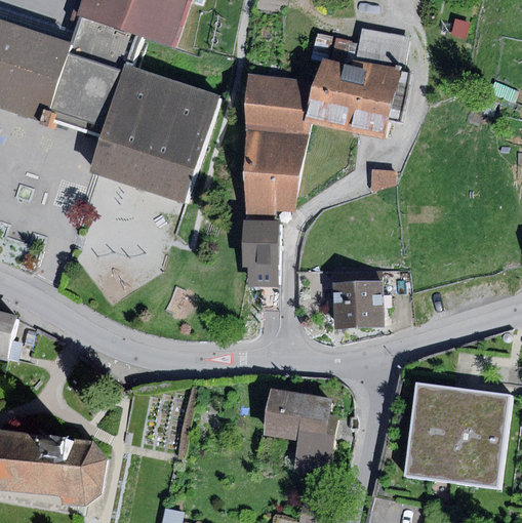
[(81,0),(77,15),(142,37),(175,48),(191,0),(81,0)]
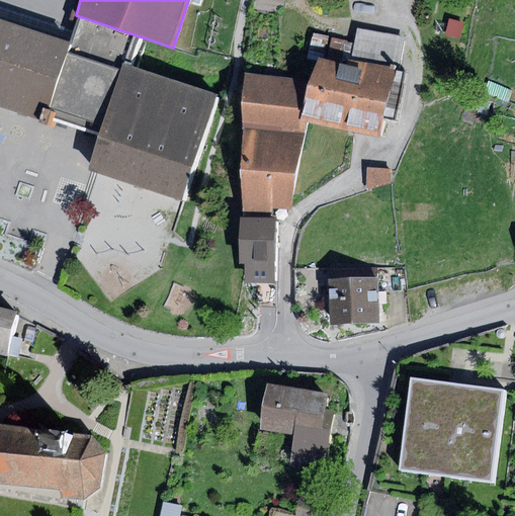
[(0,110),(38,123),(41,112),(98,132),(86,168),(180,199),(216,95),(130,66),(140,36),(76,15),(67,43),(0,19),(0,110)]
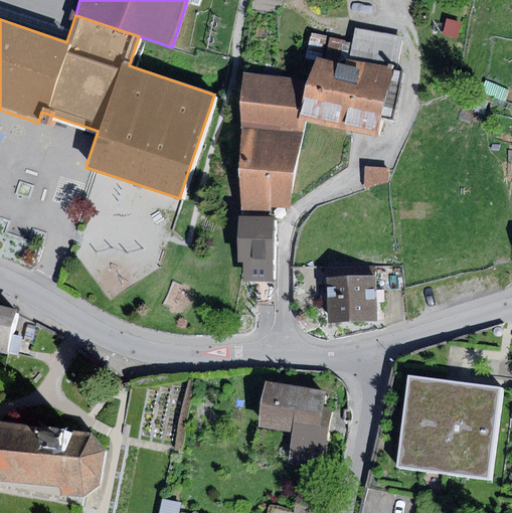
[(459,22),(444,17),(440,33),(454,37),(459,22)]
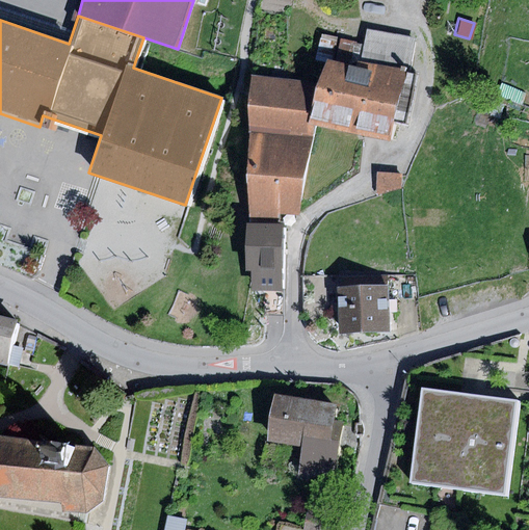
[(358,64),(324,58),(320,81),(312,124),(389,139),(392,122),(406,125),(417,73),(405,71),(412,36),(365,28),(358,64)]
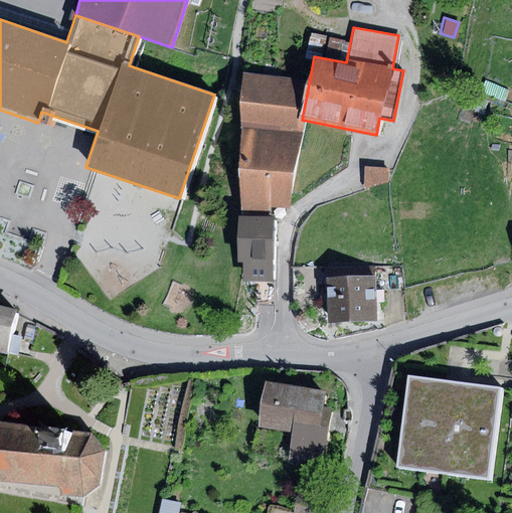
[(310,78),(239,70),(241,214),(268,215),(269,205),(287,206),(302,120),(310,78)]
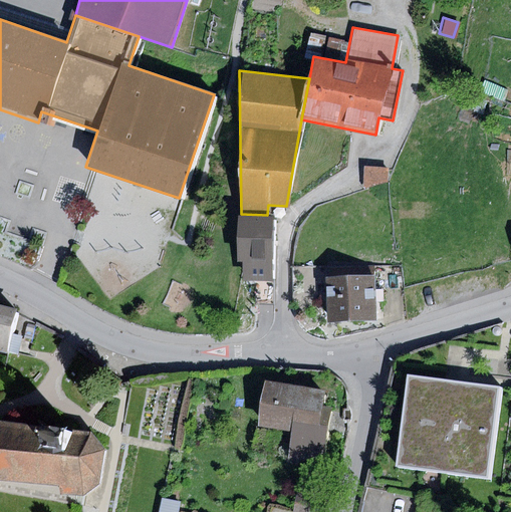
[(386,166),(362,165),(360,186),(385,180),(386,166)]
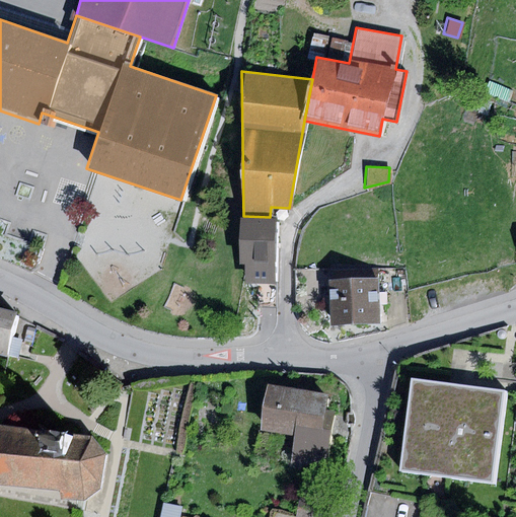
[(243,216),(238,216),(236,262),(244,263),(243,281),(255,282),(274,282),(277,217),(270,217),(243,216)]
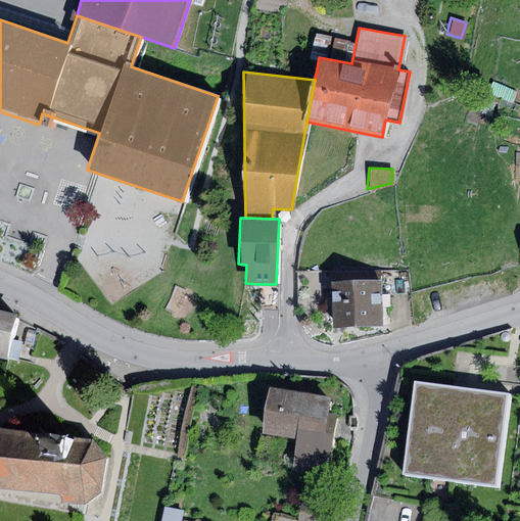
[(332,280),(378,279),(378,269),(332,268),(332,280)]
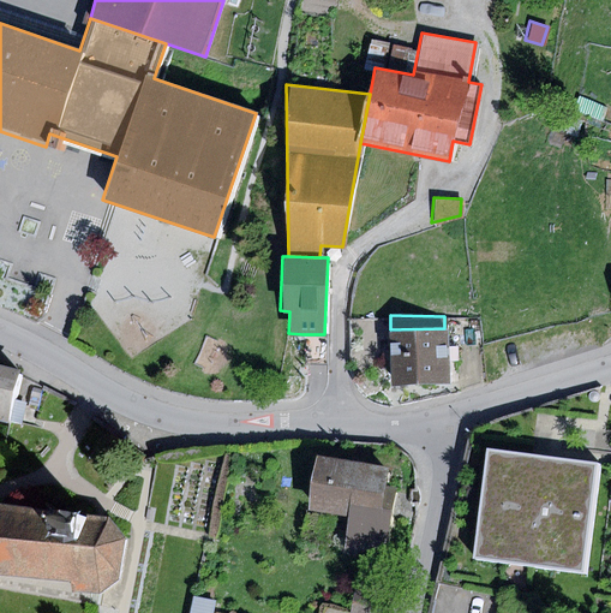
[(390,329),(387,331),(389,385),(448,382),(447,361),(456,359),(455,345),(445,345),(444,328),(390,329)]
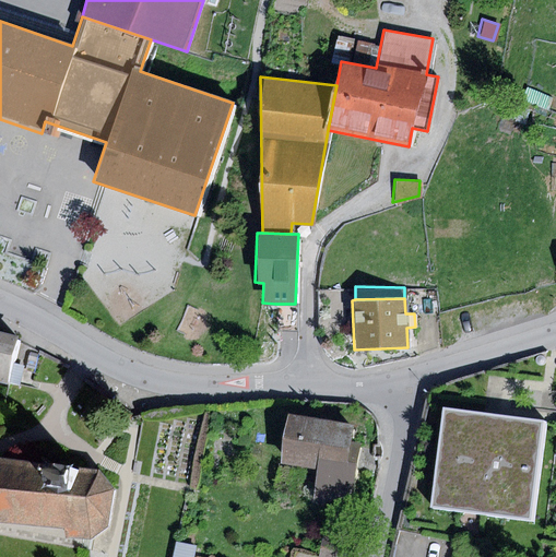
[(295,330),(295,304),(275,304),(275,329),(295,330)]
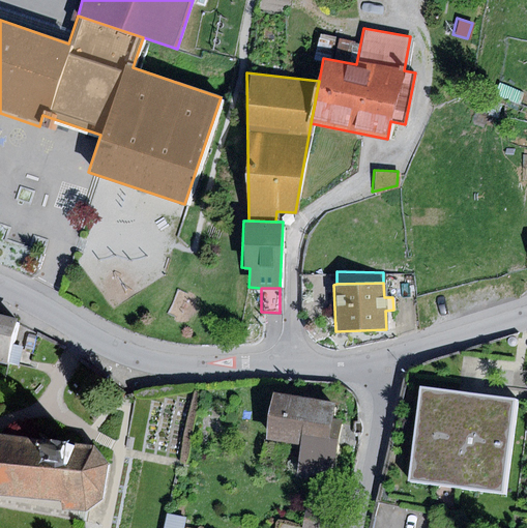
[(0,359),(3,360),(13,319),(0,316),(0,359)]
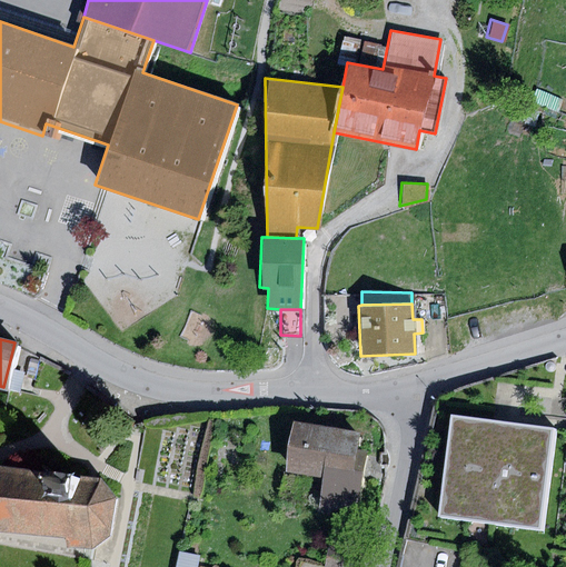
[(503,421),(450,415),(437,515),(538,528),(552,428),(503,421)]
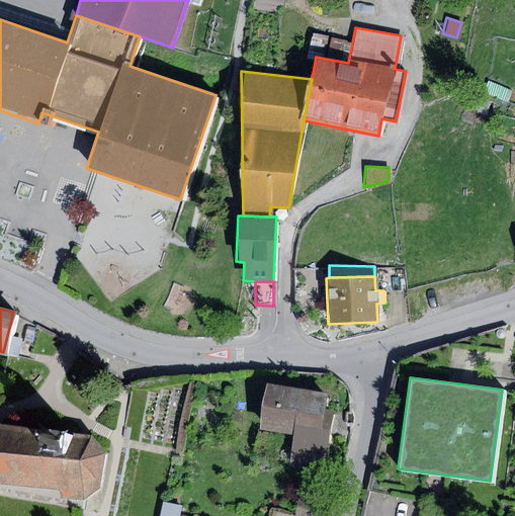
[(265,383),(262,409),(260,426),(291,430),(287,460),(323,465),(329,418),(320,417),(323,392),(265,383)]
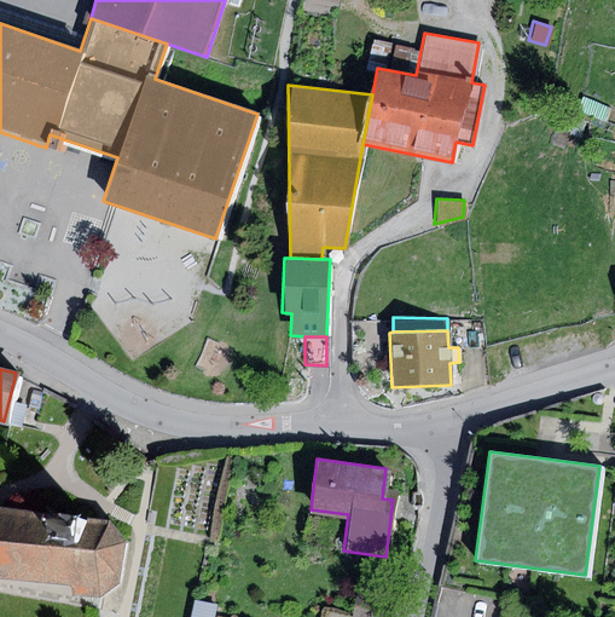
[(46,512),(0,506),(0,574),(70,582),(69,593),(97,595),(117,580),(125,537),(105,518),(79,515),(76,541),(44,537),(46,512)]
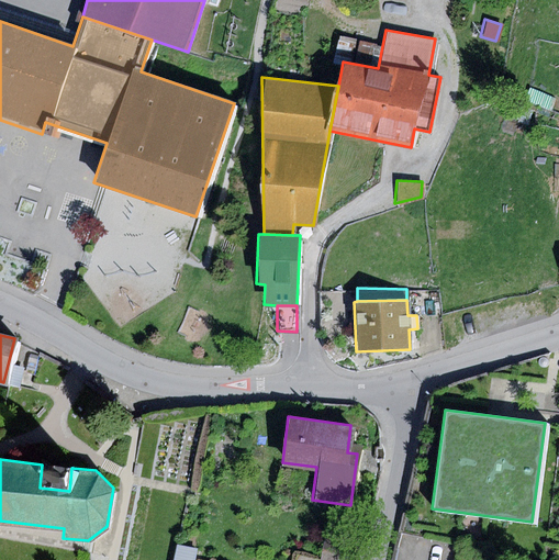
[(71,468),(42,465),(40,488),(69,491),(71,468)]
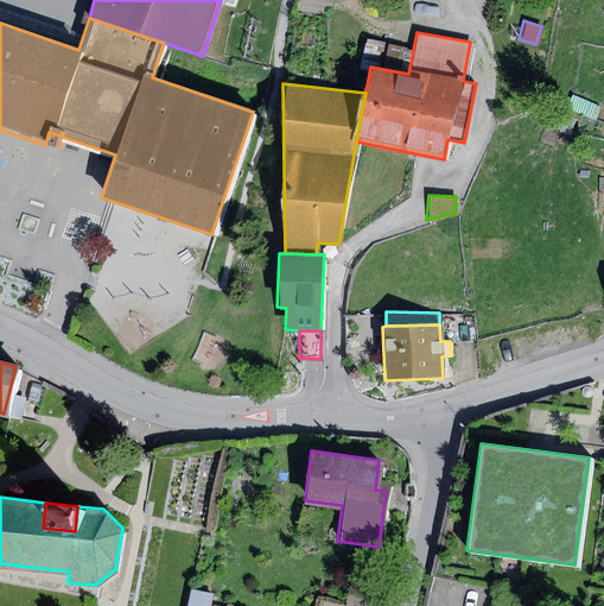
[(388,579),(351,572),(347,599),(383,605),(388,579)]
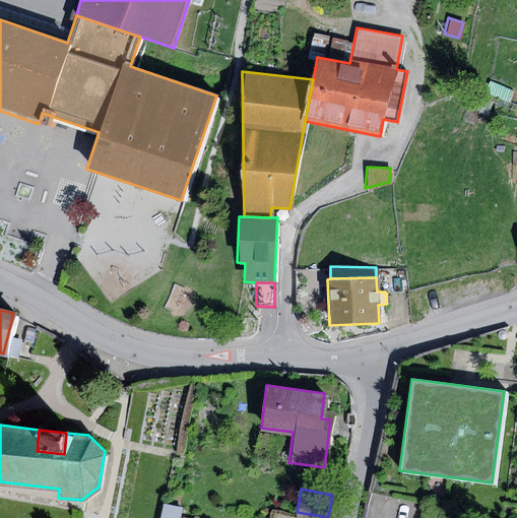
[(177,517),(180,506),(163,502),(158,517),(177,517)]
